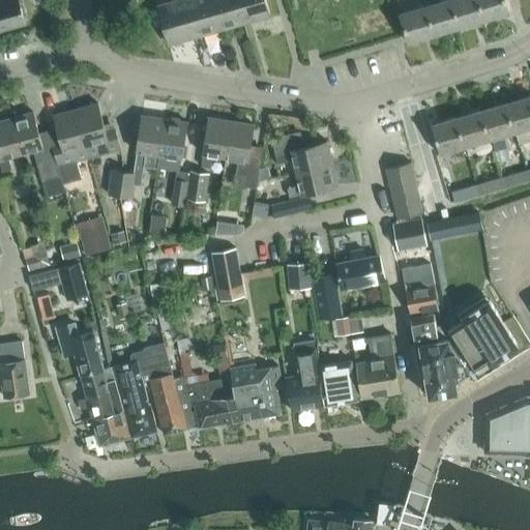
[(0,29),(25,22),(18,0),(10,0),(0,3),(0,29)]
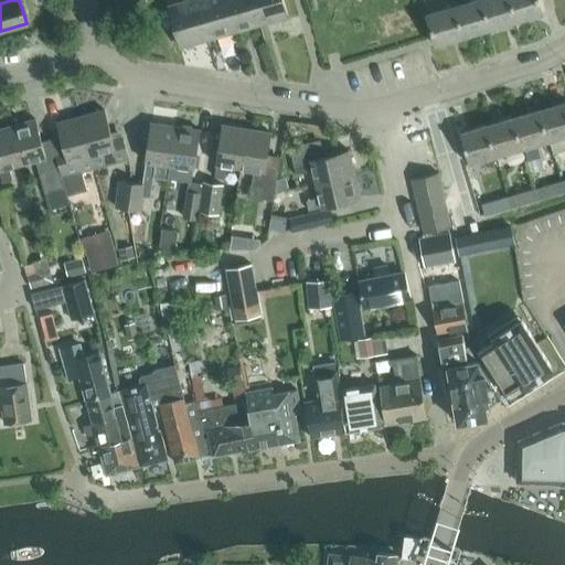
[(179,46),(208,39),(195,0),(183,0),(185,3),(168,8),(179,46)]
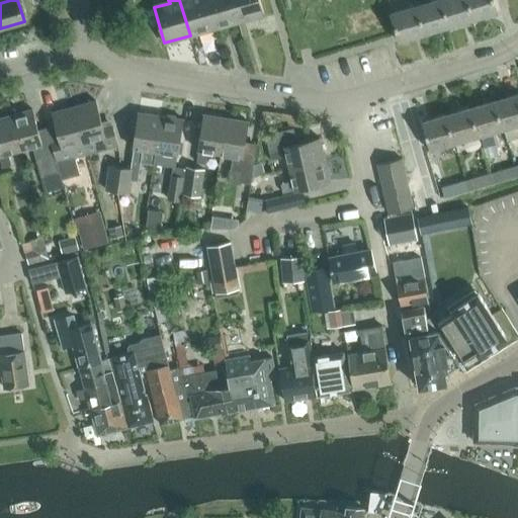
[(213,28),(205,0),(179,0),(190,35),(213,28)]
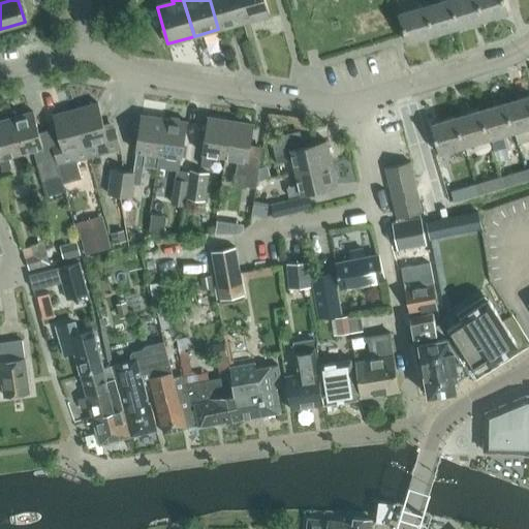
[(210,0),(218,29),(243,22),(237,0),(210,0)]
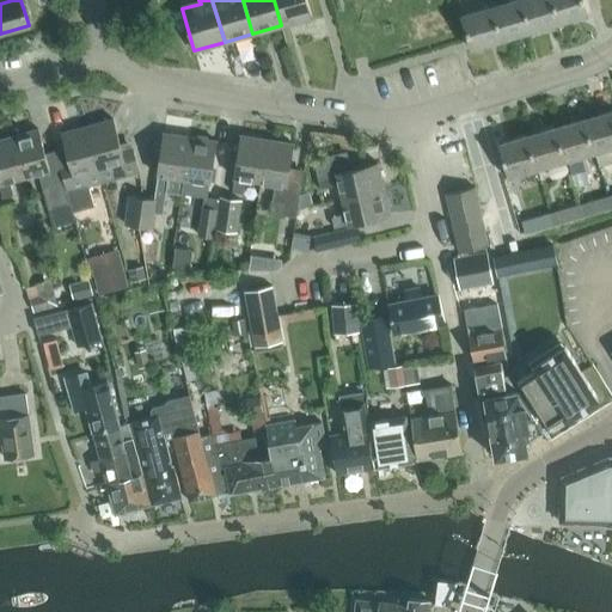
[(274,0),(281,25),(311,17),(306,0),(274,0)]
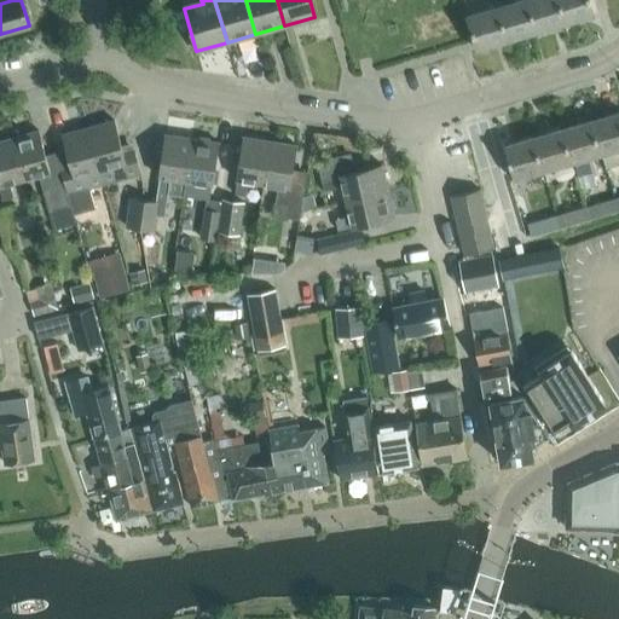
[(505,42),(536,34),(525,0),(515,0),(496,6),(505,42)]
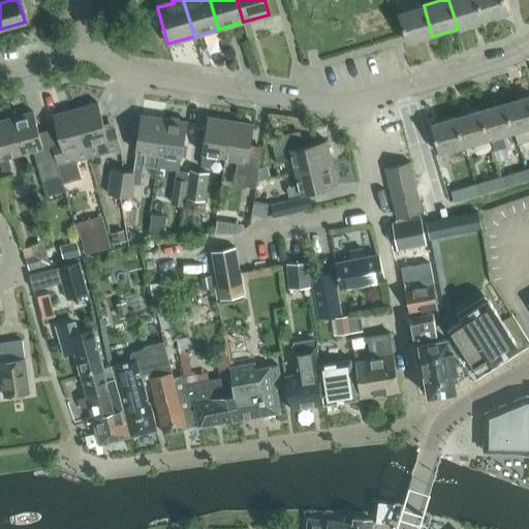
[(448,0),(458,29),(483,21),(476,0),(448,0)]
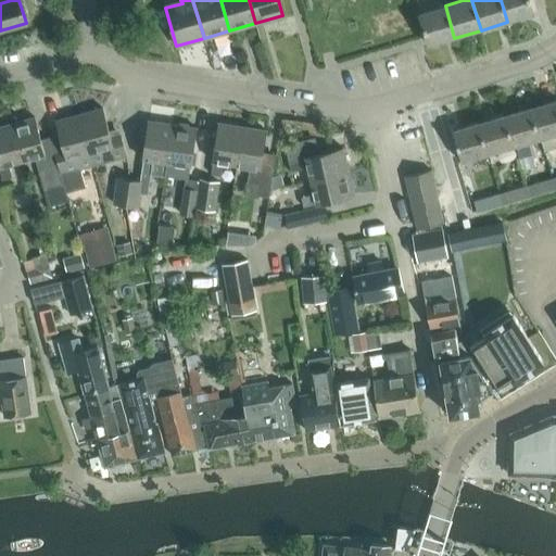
[(501,0),(507,22),(533,14),(529,0),(501,0)]
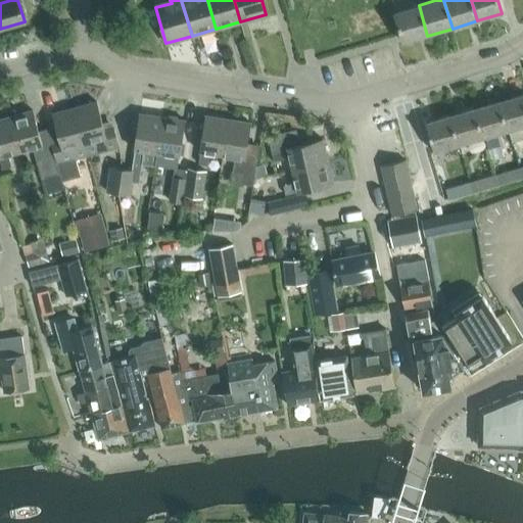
[(402,43),(427,36),(419,5),(394,12),(402,43)]
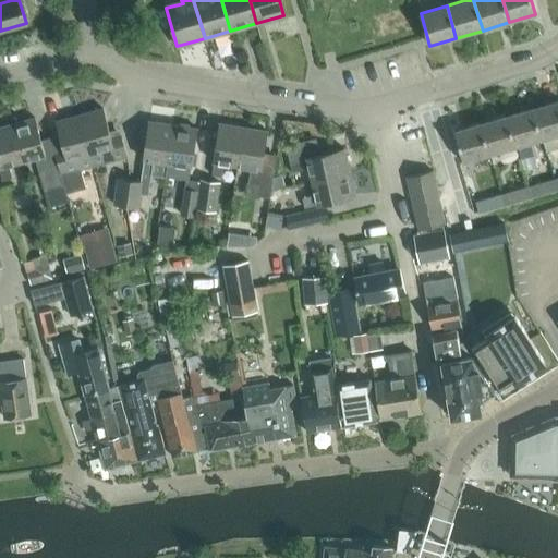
[(557,100),(533,108),(543,140),(557,135),(557,100)]
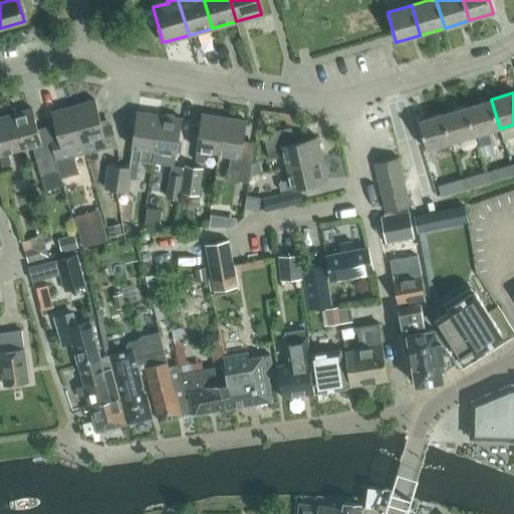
[(476,136),(500,129),(491,99),(467,106),(476,136)]
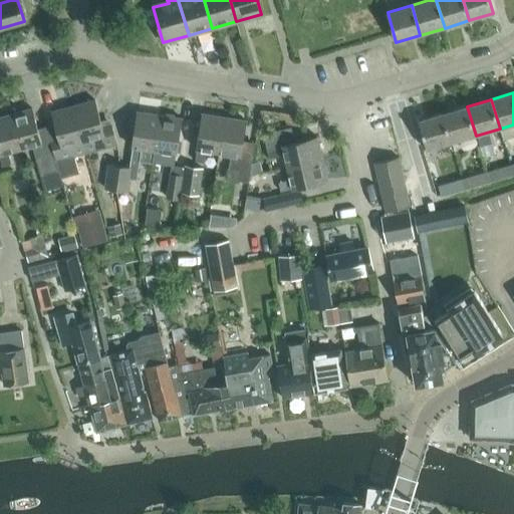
[(94,100),(72,105),(82,141),(85,152),(116,144),(108,114),(99,117),(94,100)]
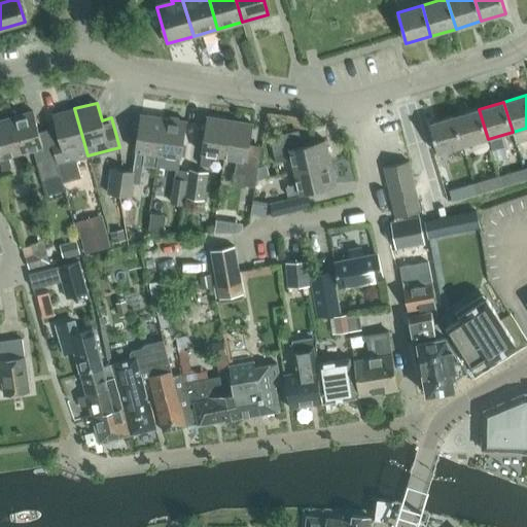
[(74,108),(53,114),(60,142),(51,144),(60,175),(60,174),(62,182),(80,177),(75,160),(88,155),(84,144),(74,108)]
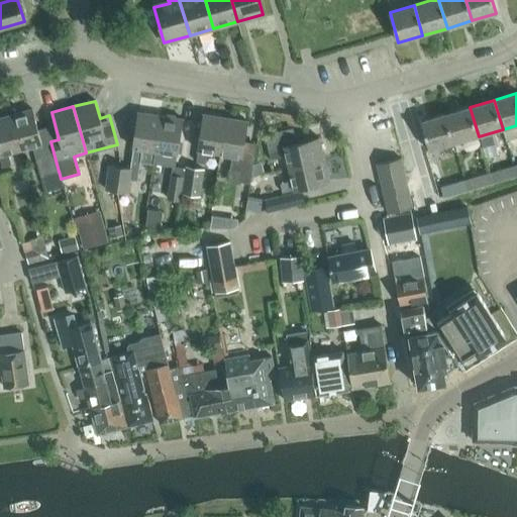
[(454,143),(479,136),(470,107),(445,114),(454,143)]
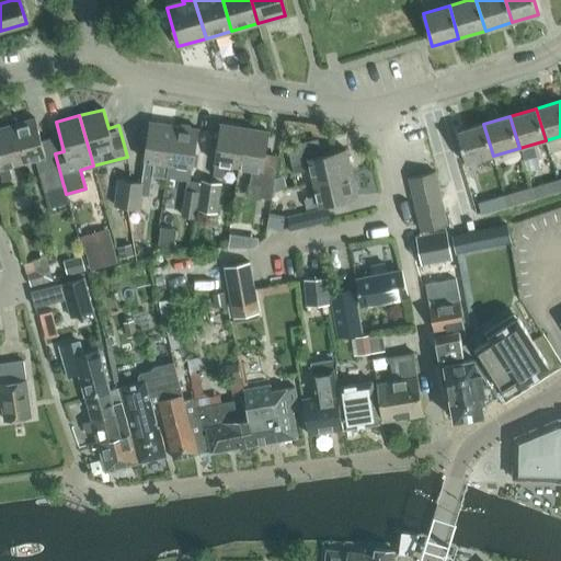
[(55,153),(50,140),(42,142),(34,118),(11,125),(21,163),(34,159),(44,191),(64,186),(55,153)]
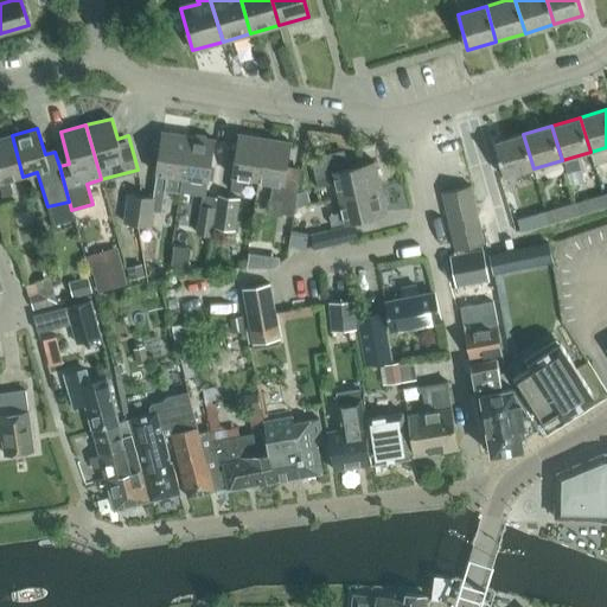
[(181,178),(187,135),(161,132),(155,174),(152,198),(141,196),(138,224),(151,227),(153,211),(161,212),(165,191),(179,193),(181,178)]
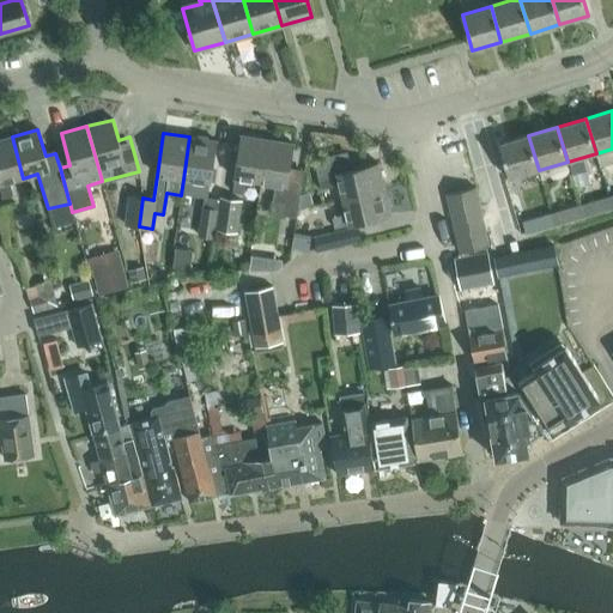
[(260,182),(267,140),(241,135),(234,178),(235,178),(232,192),(243,194),(246,180),(260,182)]
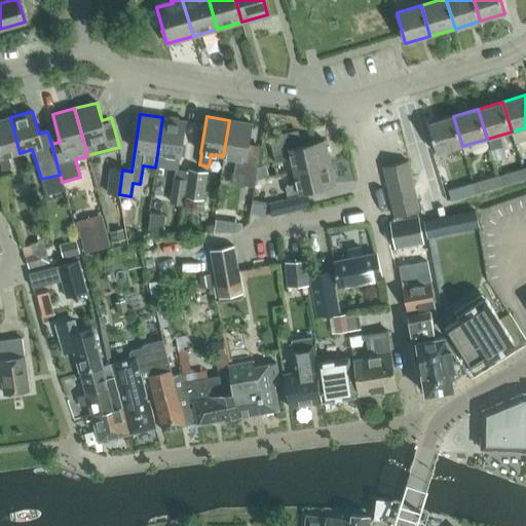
[(437,153),(462,146),(453,116),(427,123),(437,153)]
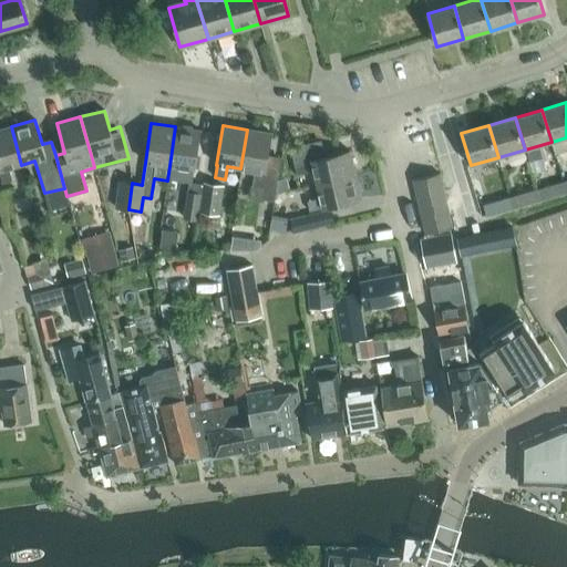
[(9,168),(21,165),(11,126),(0,129),(0,176),(2,184),(12,181),(9,168)]
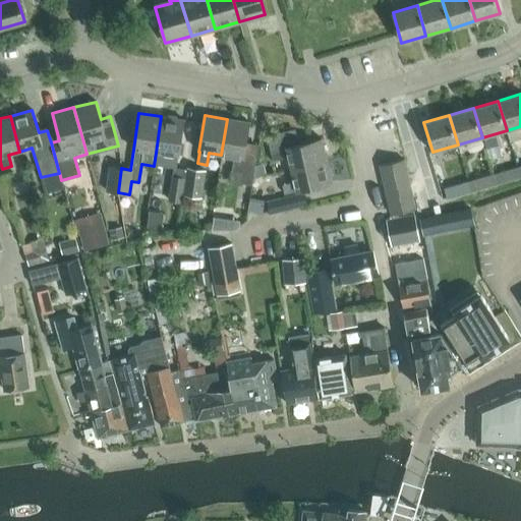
[(156,153),(154,166),(155,166),(157,153),(168,155),(166,167),(176,168),(177,156),(178,156),(183,120),(161,116),(156,153)]
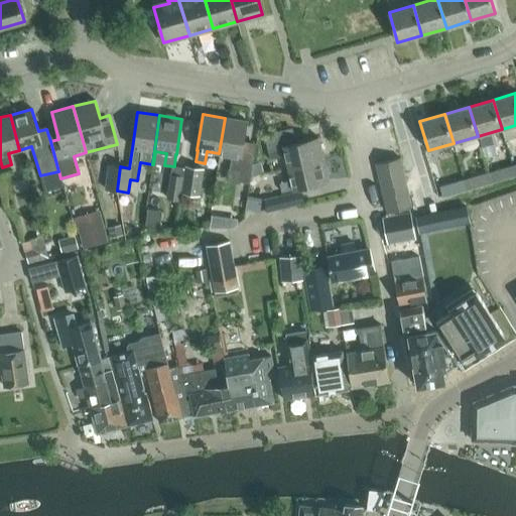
[(225,118),(219,153),(232,155),(228,179),(249,183),(254,151),(242,149),(247,121),(225,118)]
